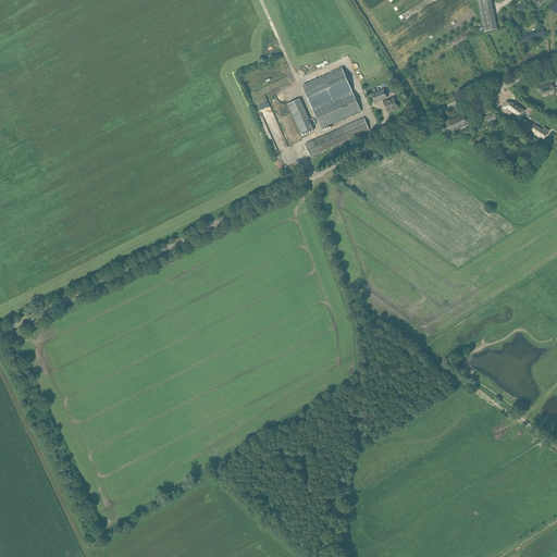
[(491,0),(479,0),(478,0),(484,32),(497,29),(491,0)]
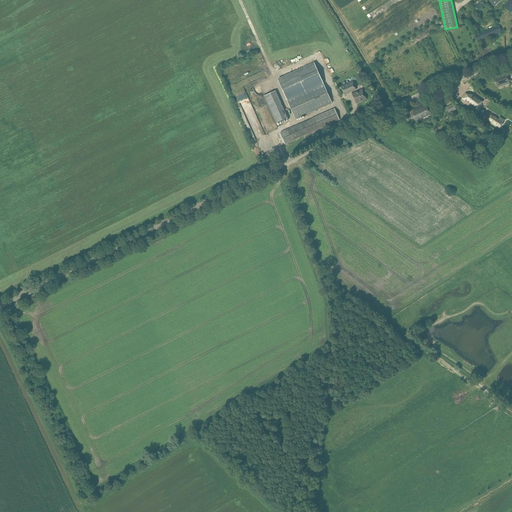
[(485,4),(482,1),(475,7),(478,10),(485,4)]
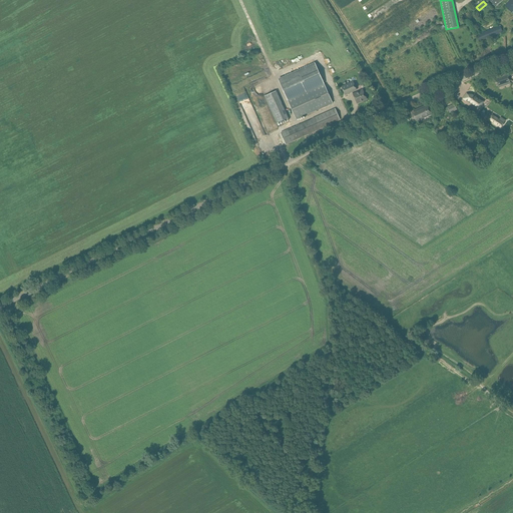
[(477,35),(480,41),(502,32),(500,25),(477,35)]
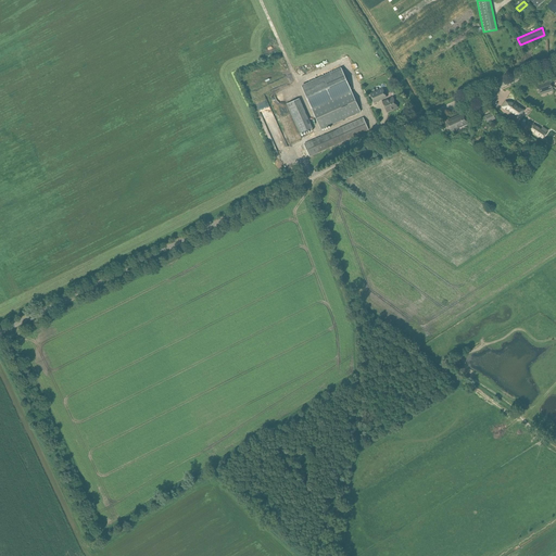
[(341,68),(301,86),(321,129),(361,112),(351,90),(341,68)]
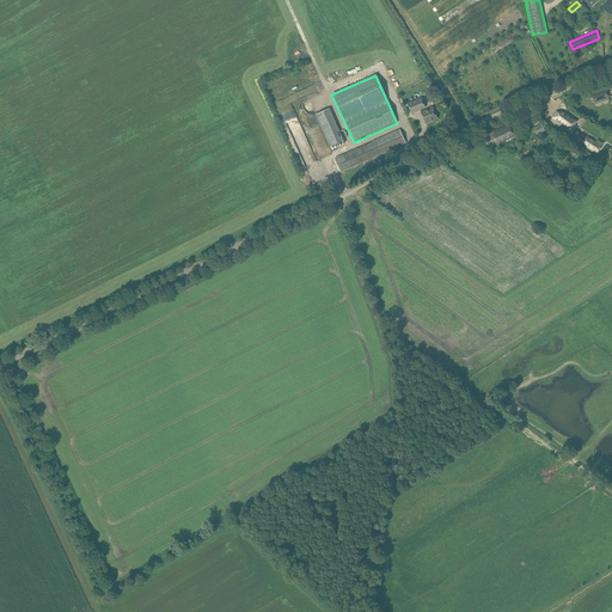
[(591,95),(593,102),(609,97),(606,90),(591,95)]
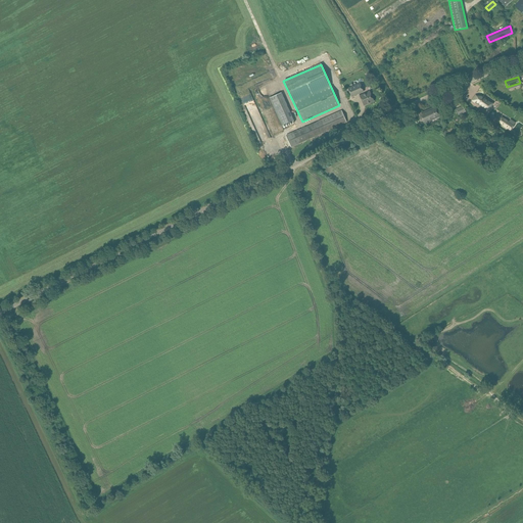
[(348,88),(352,97),(364,92),(361,83),(348,88)]
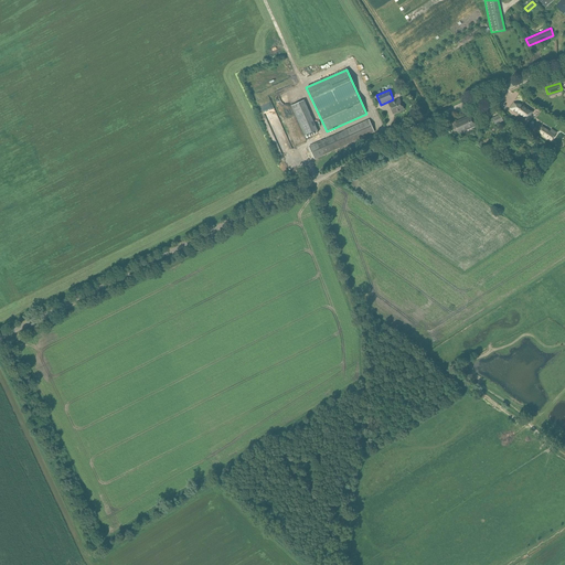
[(306,136),(310,135),(318,130),(305,99),(291,106),(306,136)]
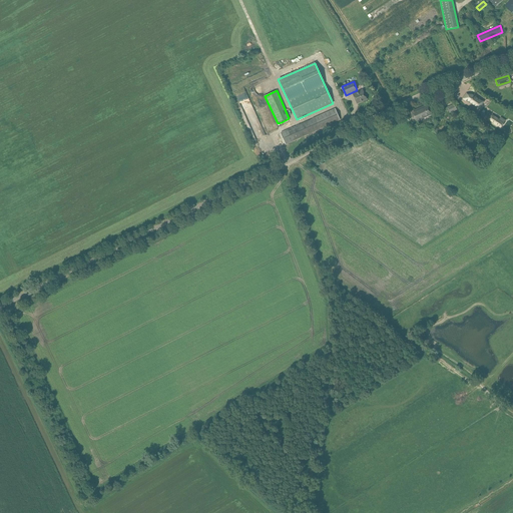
[(353,94),(357,103),(367,99),(363,90),(353,94)]
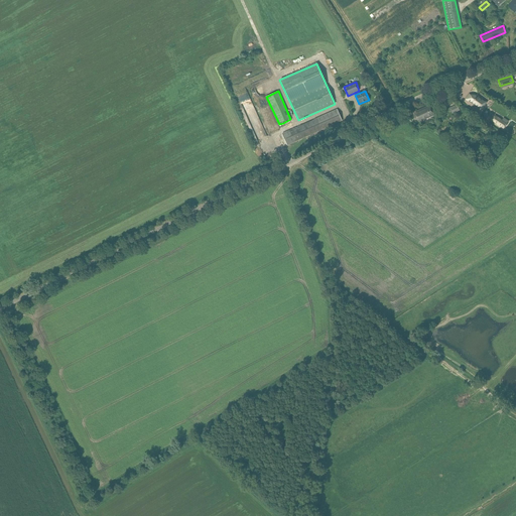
[(487,102),(476,94),(475,95),(473,97),(471,95),(470,94),(466,99),(481,110),(487,102)]
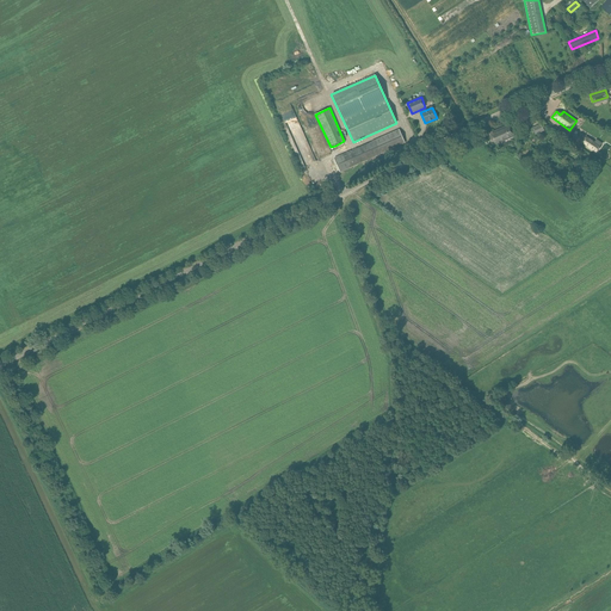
[(489,134),(492,140),(498,144),(514,136),(510,124),(489,134)]
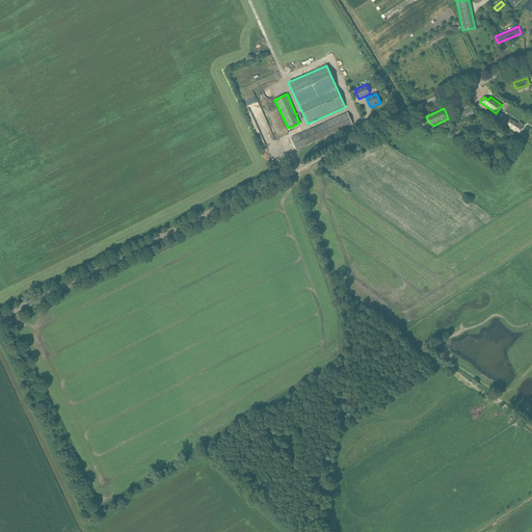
[(473,114),(471,108),(462,112),(464,117),(473,114)]
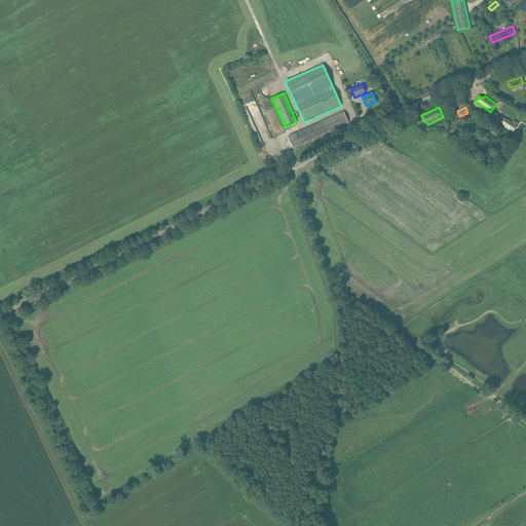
[(288,136),(291,143),(293,148),(348,122),(343,111),(288,136)]
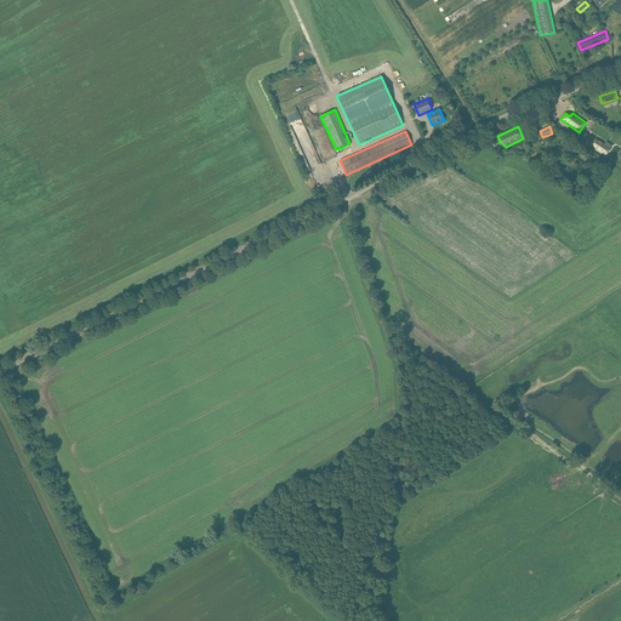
[(596,140),(592,144),(598,149),(597,151),(605,155),(610,149),(596,140)]
